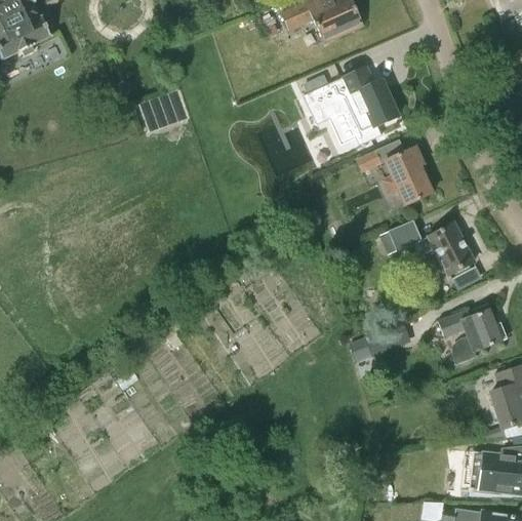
[(52,35),(44,16),(41,17),(34,2),(36,0),(0,0),(0,57),(4,56),(4,57),(22,49),(22,51),(37,44),(36,42),(52,35)]
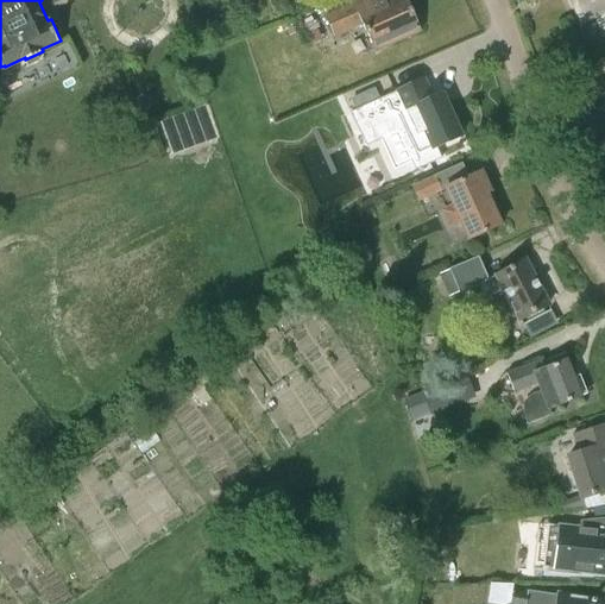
[(359,0),(326,14),(335,35),(364,23),(376,49),(422,29),(409,0),(359,0)]
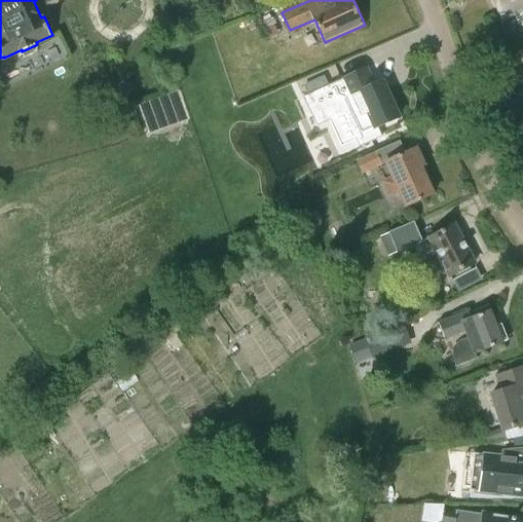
[(496,0),(505,15),(522,6),(522,0),(496,0)]
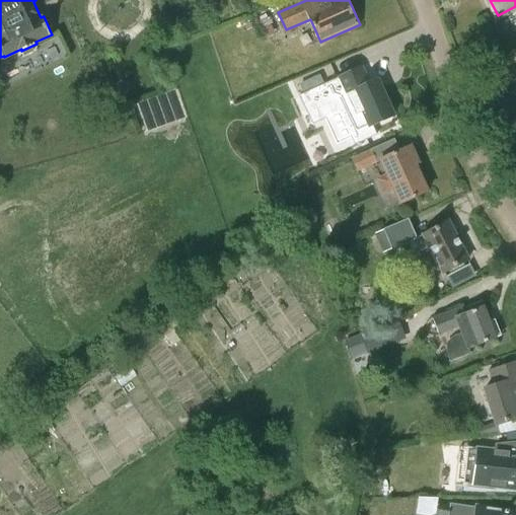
[(263,26),(273,22),(269,12),(259,17),(263,26)]
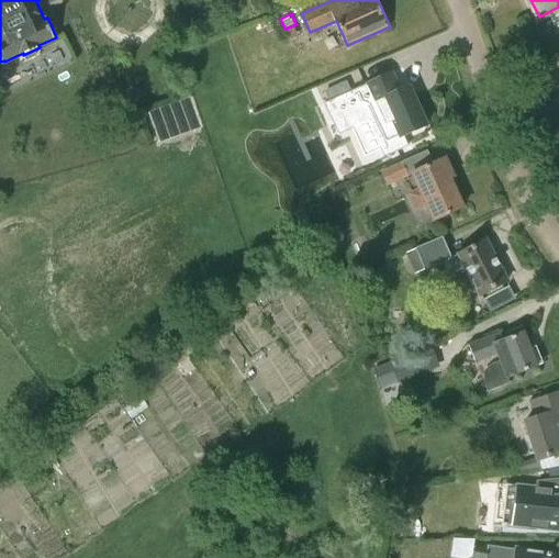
[(426,124),(409,86),(401,90),(393,71),(324,102),(330,115),(364,100),(371,118),(381,113),(392,138),(426,124)]
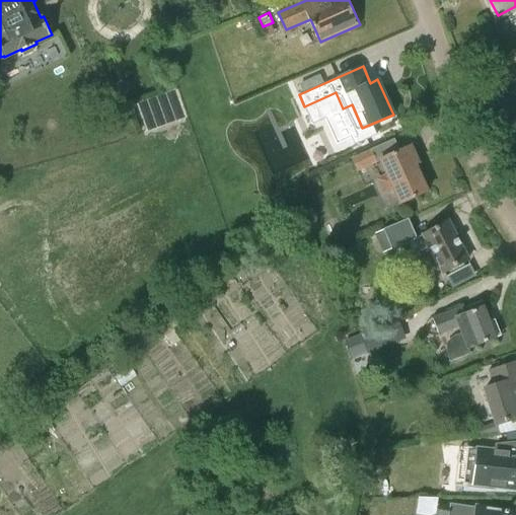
[(360,169),(381,160),(388,175),(378,179),(385,195),(394,191),(400,203),(429,191),(417,163),(420,161),(413,145),(400,150),(395,139),(355,157),(360,169)]
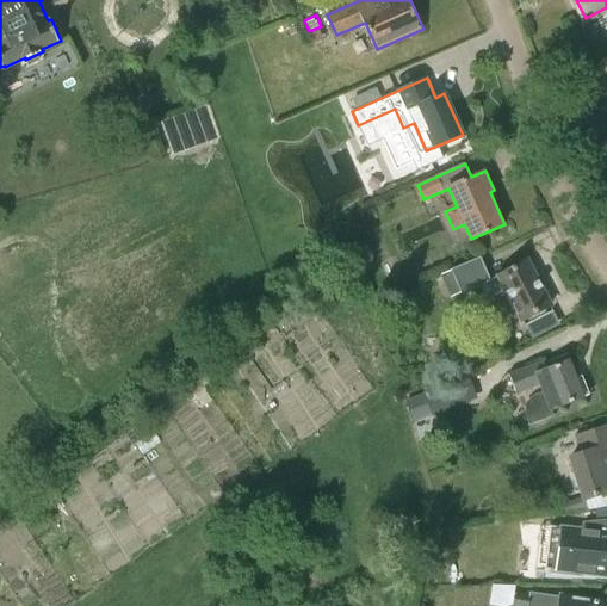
[(552,303),(528,259),(491,278),(482,255),(474,259),(451,267),(460,291),(483,283),(490,295),(503,288),(520,320),(527,316),(532,321),(549,311),(547,305),(552,303)]
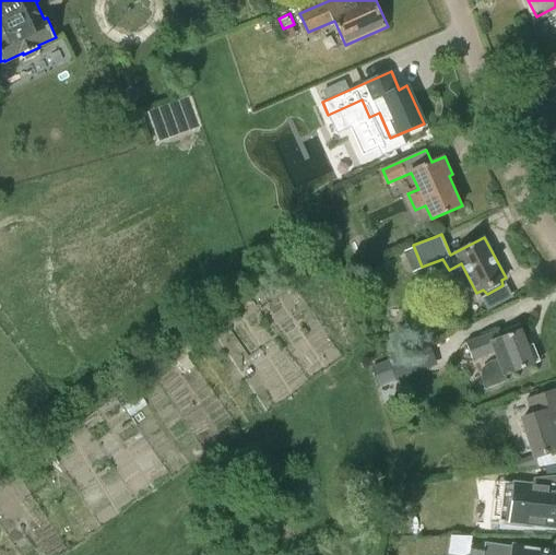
[(540,359),(534,345),(530,346),(522,329),(503,337),(498,327),(468,340),(476,359),(497,351),(499,358),(492,361),(484,367),(484,378),(487,386),(508,378),(507,374),(535,363),(535,362),(540,359)]
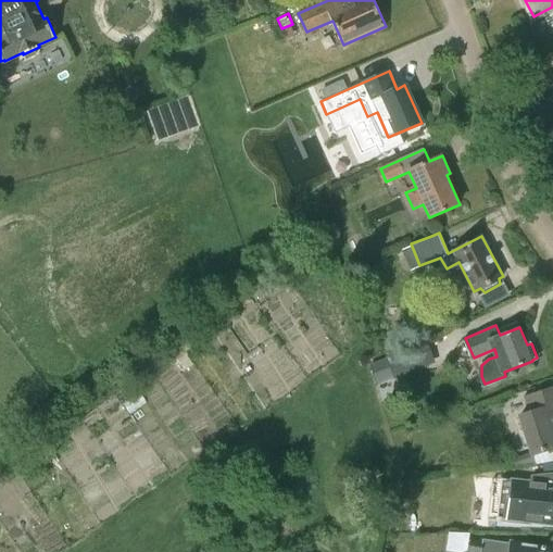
[(438,361),(430,341),(372,364),(379,384),(438,361)]
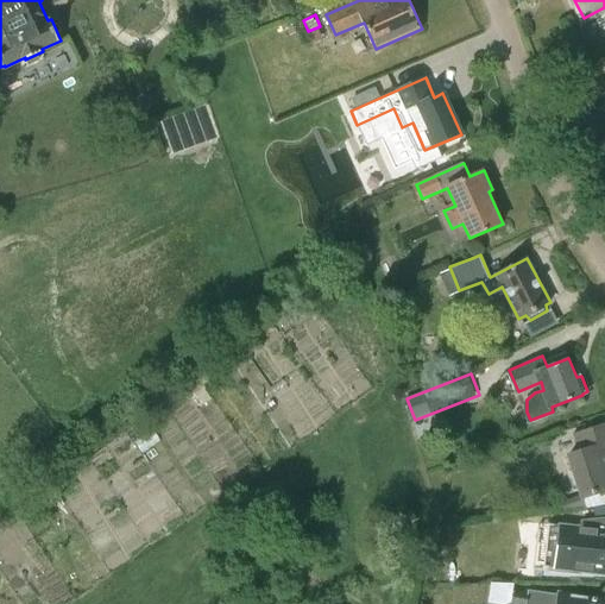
[(604,423),(575,433),(579,446),(567,450),(581,496),(604,488),(604,423)]
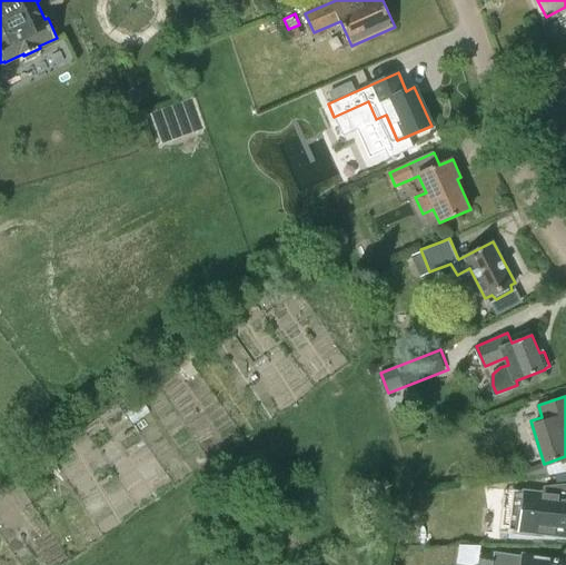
[(553,492),(514,488),(509,528),(533,531),(532,534),(545,535),(545,532),(565,534),(565,483),(554,485),(553,492)]
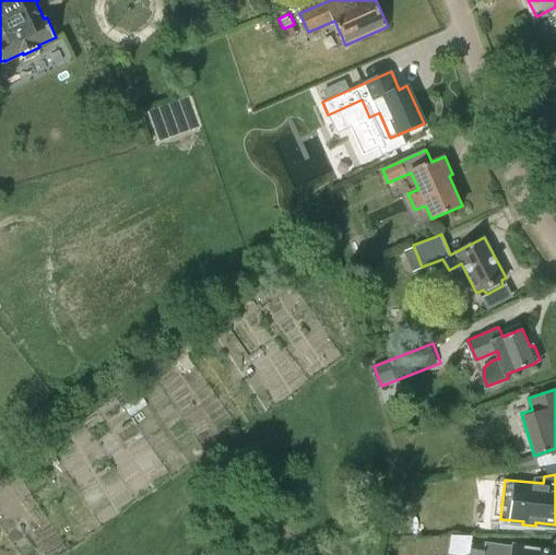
[(452,531),(451,551),(470,552),(471,532),(452,531)]
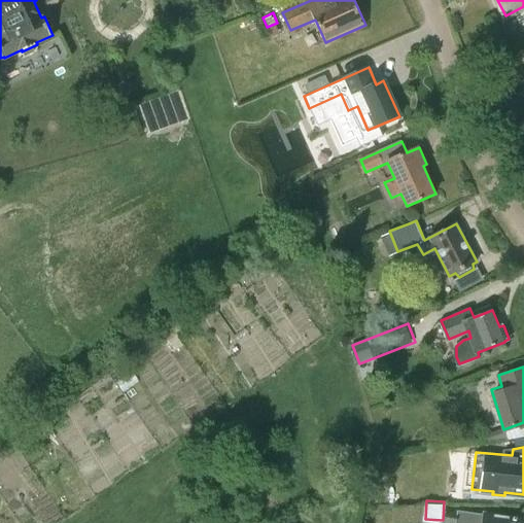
[(523,518),(486,512),(486,513),(459,509),(458,512),(446,510),(444,522),(450,522),(523,522),(523,518)]
